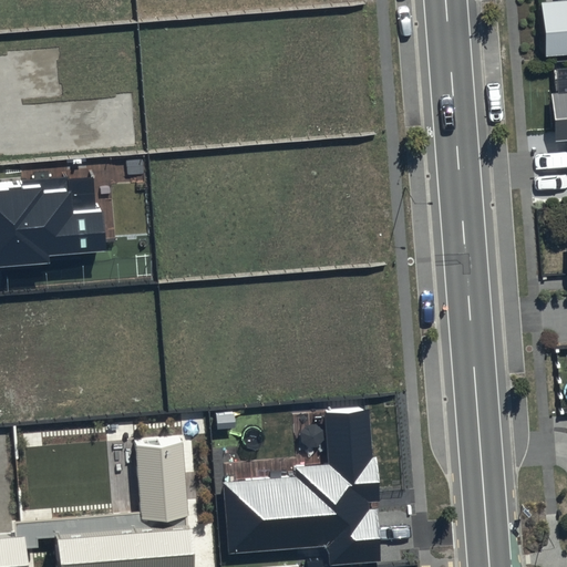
[(566,0),(537,0),(542,50),(566,48),(566,0)]
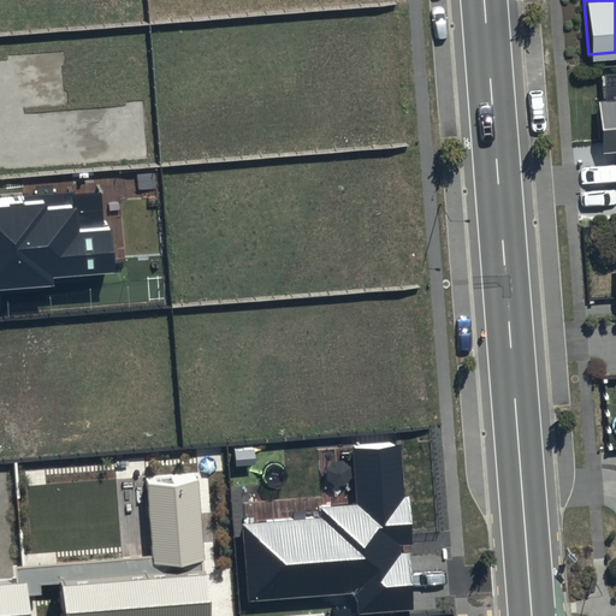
[(63,57),(0,60),(0,165),(141,155),(137,108),(66,113),(63,57)]
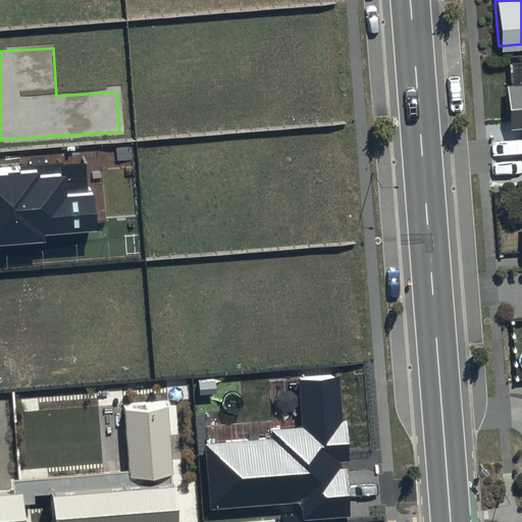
[(521,85),(506,86),(509,129),(521,128),(521,85)]
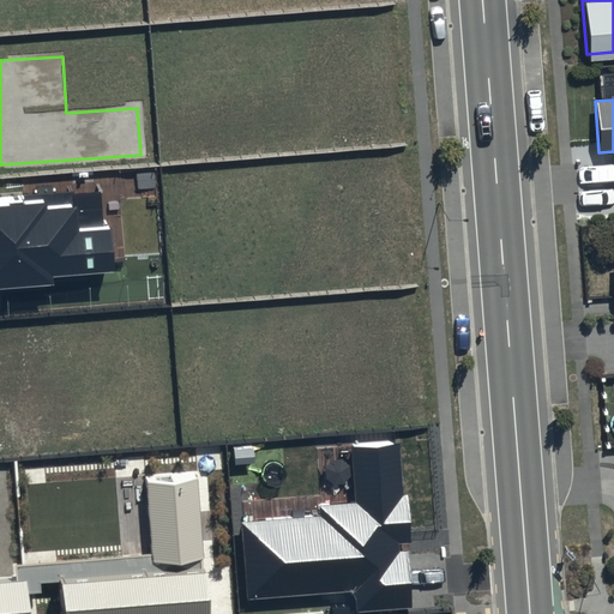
[(0,286),(49,283),(48,275),(113,270),(110,229),(79,230),(78,208),(43,210),(42,200),(25,202),(24,191),(0,192),(0,286)]
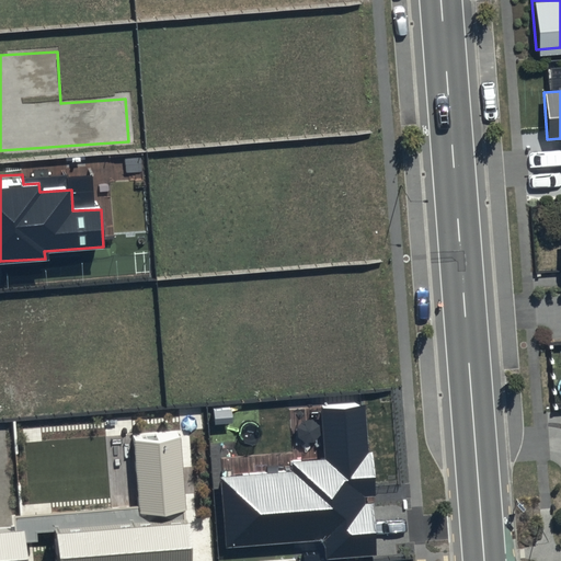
[(295,473),(224,478),(228,545),(324,538),(324,560),(350,560),(381,559),(375,450),(367,451),(364,401),(321,404),(325,461),(294,464),(295,473)]
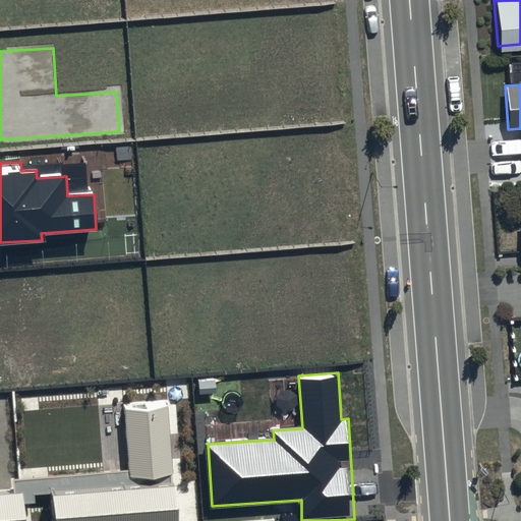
[(179,520),(170,399),(122,402),(127,470),(14,478),(15,489),(0,490),(0,520),(29,520),(29,505),(36,504),(35,496),(54,494),(55,520),(179,520)]
